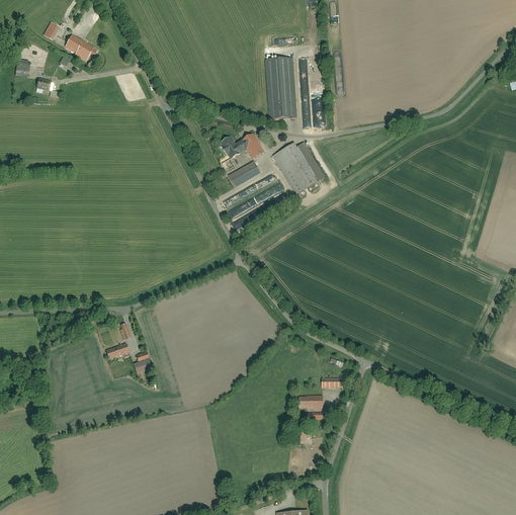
[(41,32),(50,37),(57,24),(49,19),(41,32)]
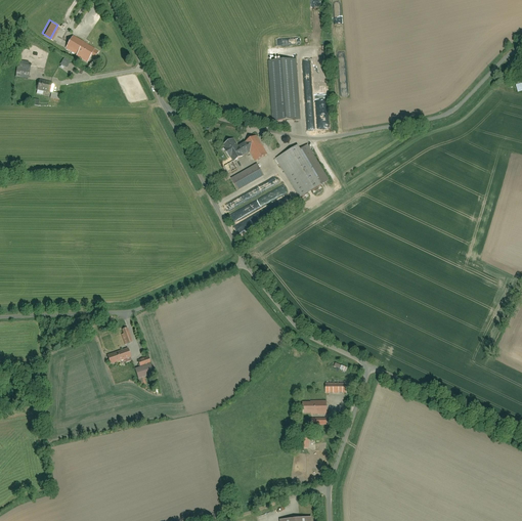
[(94,47),(72,34),(68,40),(63,47),(86,60),(91,53),(94,55),(97,50),(93,48),(94,47)]
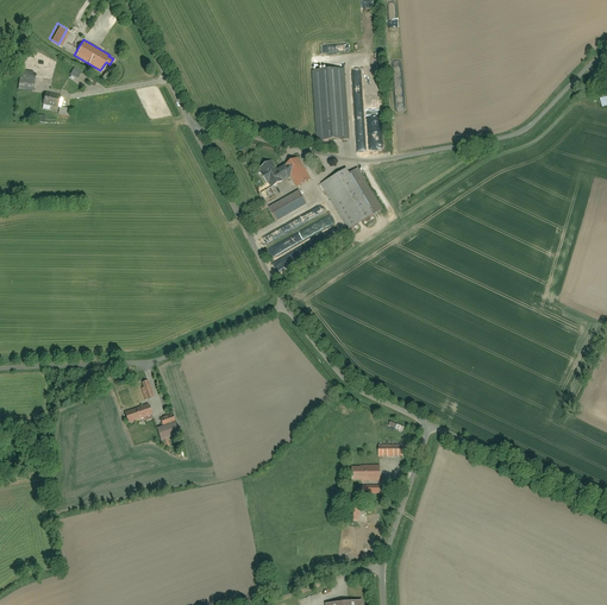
[(311,69),(314,138),(348,137),(344,67),(311,69)]
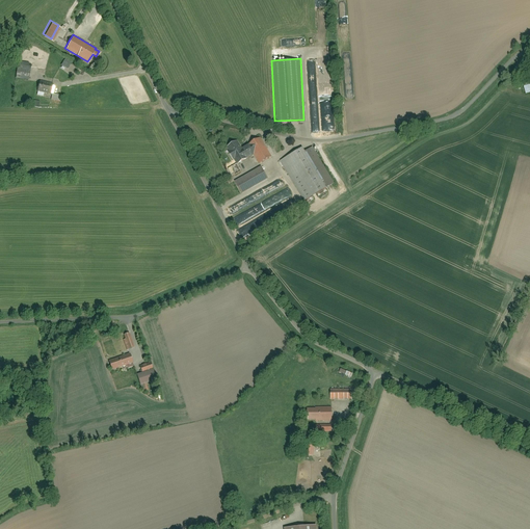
[(17,63),(15,76),(29,78),(31,65),(17,63)]
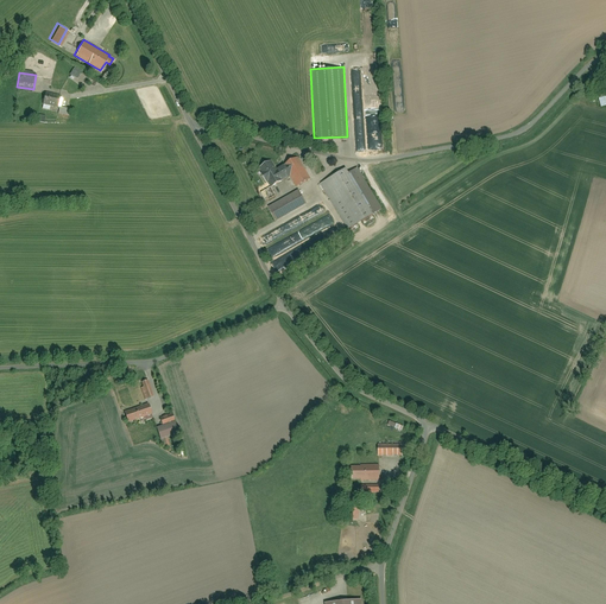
[(44,93),(43,103),(57,106),(60,95),(44,93)]
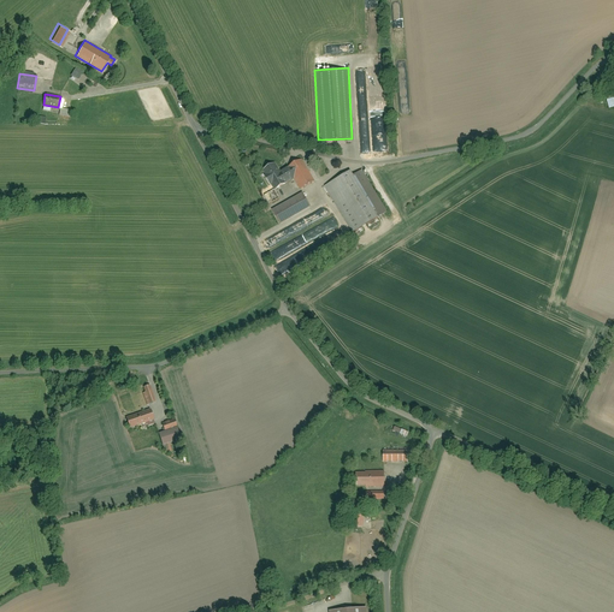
[(287,178),(293,174),(300,185),(312,178),(300,156),(288,164),(289,165),(281,170),(276,160),(260,168),(271,190),(288,180),(287,178)]
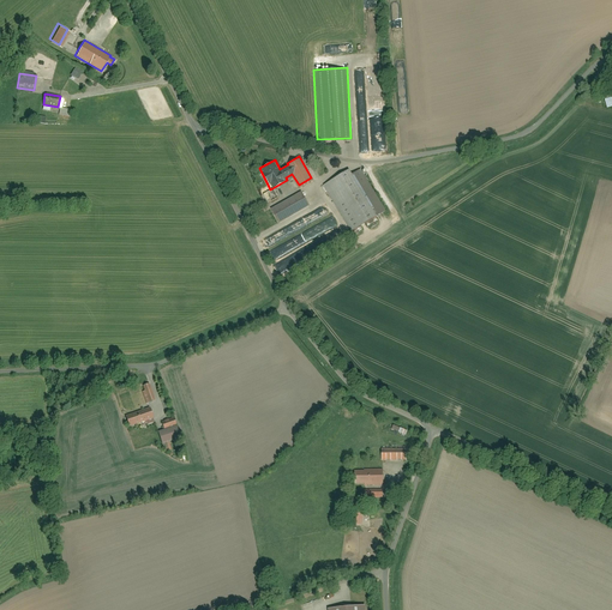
[(322,183),(351,230),(385,209),(360,168),(352,174),(348,168),(322,183)]
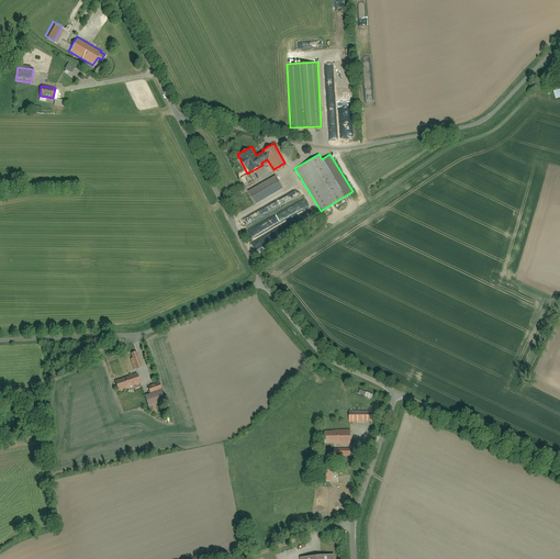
[(241,177),(244,183),(253,179),(249,172),(241,177)]
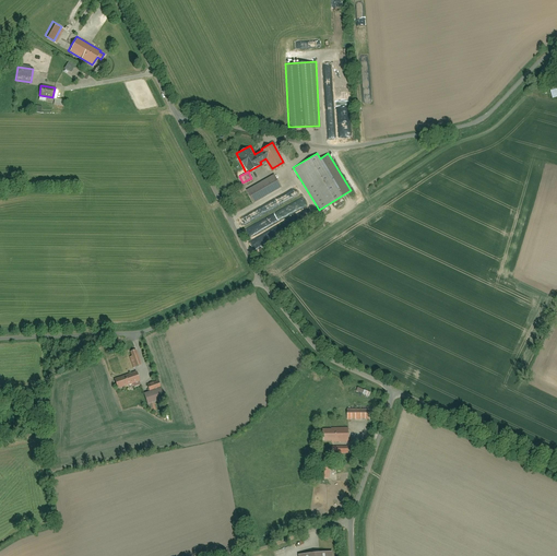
[(245,189),(251,201),(280,185),(272,173),(245,189)]
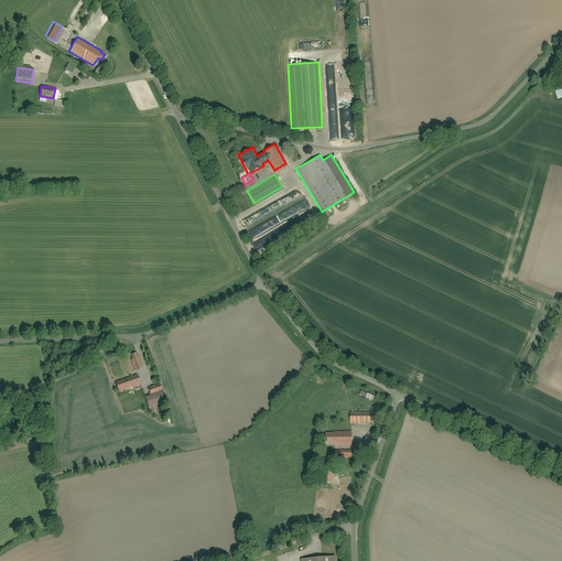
[(129,354),(133,368),(140,366),(137,352),(129,354)]
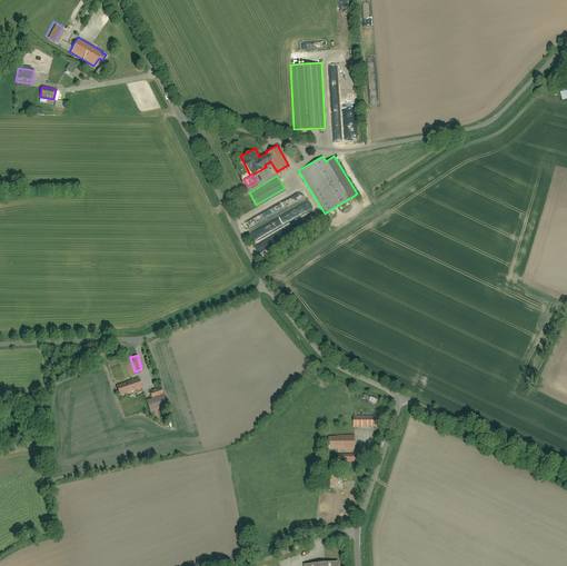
[(116,385),(118,394),(141,387),(139,377),(116,385)]
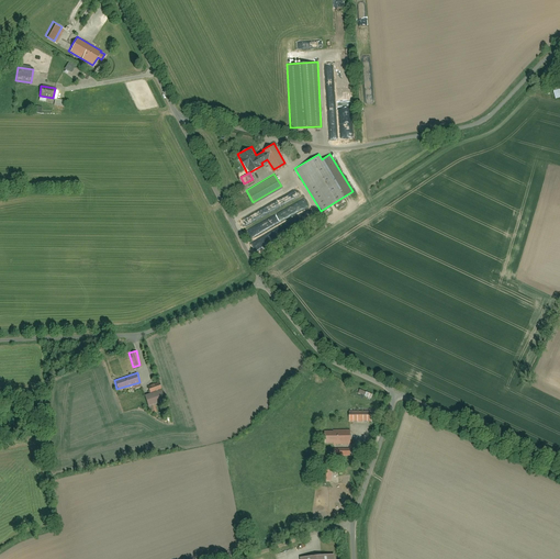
[(147,383),(149,391),(160,388),(158,380),(147,383)]
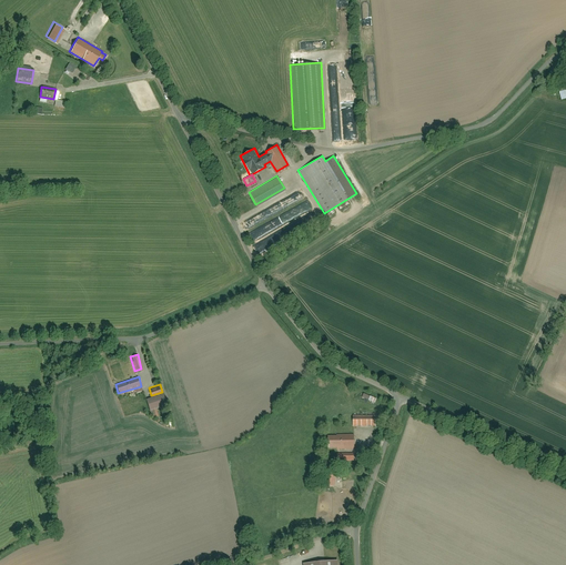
[(145,399),(149,409),(165,403),(162,393),(145,399)]
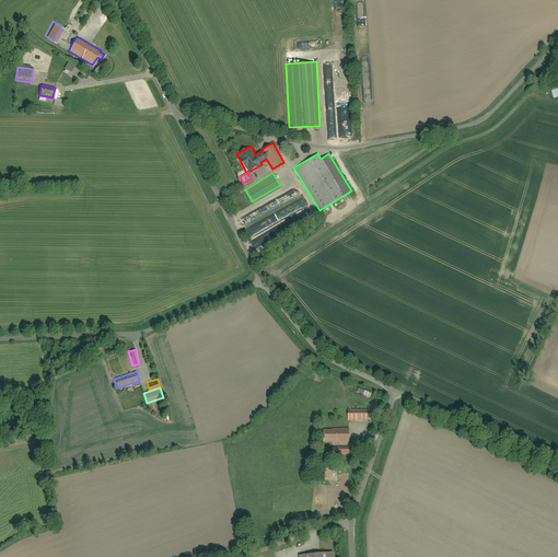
[(348,406),(348,419),(370,419),(370,406),(348,406)]
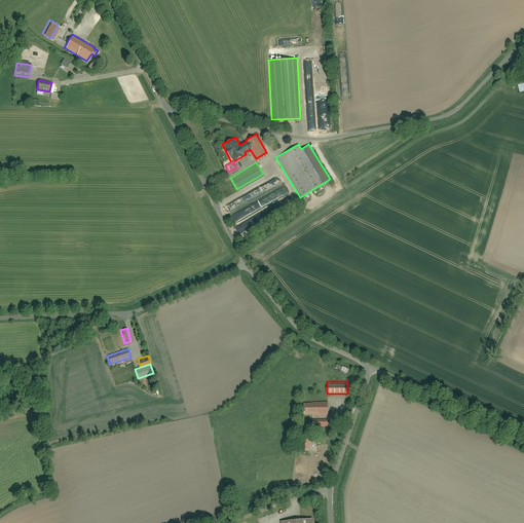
[(303,401),(303,415),(327,415),(327,402),(303,401)]
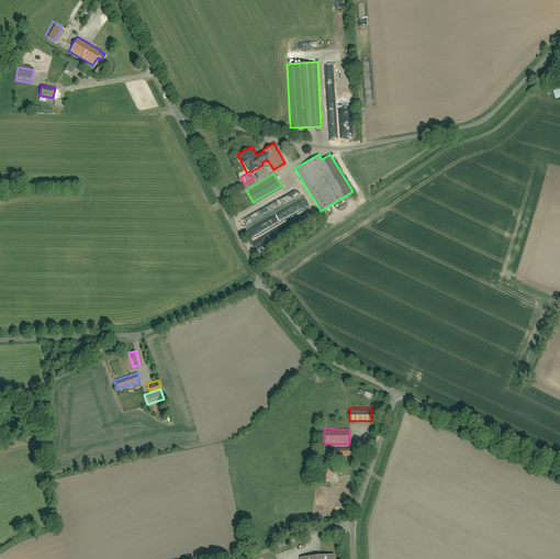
[(333,445),(333,454),(349,454),(349,445),(333,445)]
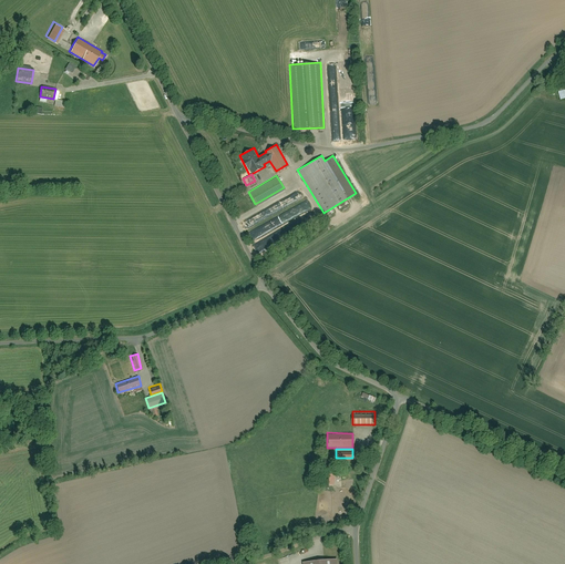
[(322,485),(334,485),(334,471),(322,471),(322,485)]
